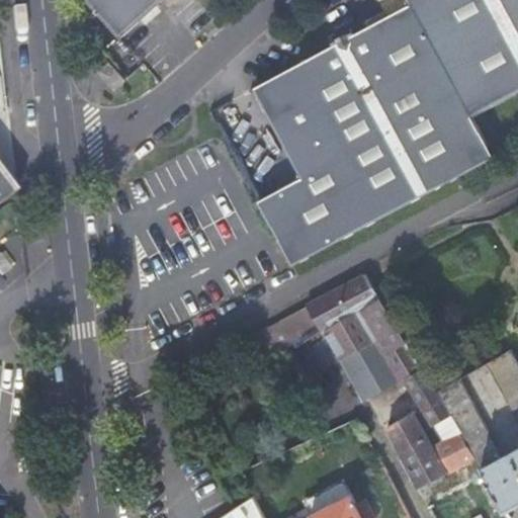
[(86,0),(87,1),(120,38),(142,19),(158,5),(163,0),(86,0)]
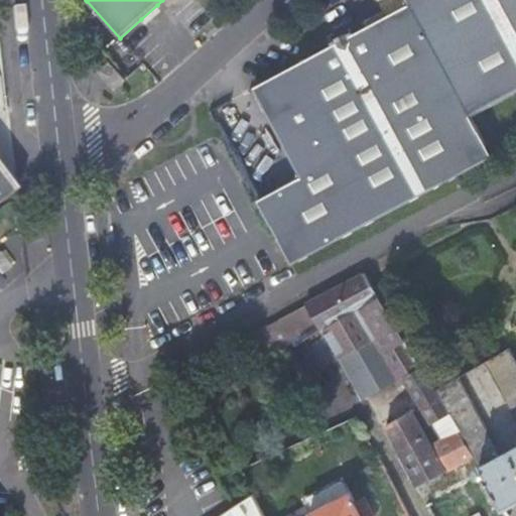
[(515,0),(407,0),(410,4),(470,117),(515,92),(515,0)]
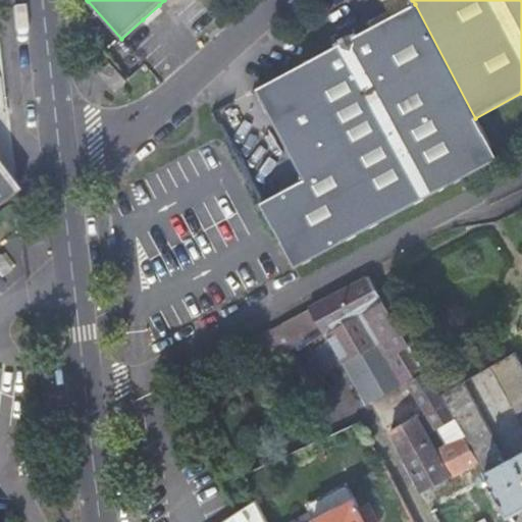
[(295,268),(498,159),(475,118),(415,4),(389,17),(371,28),(358,35),(357,32),(351,35),(350,34),(345,37),(340,39),(341,41),(335,43),(336,46),(257,89),(305,178),(260,203),(295,268)]
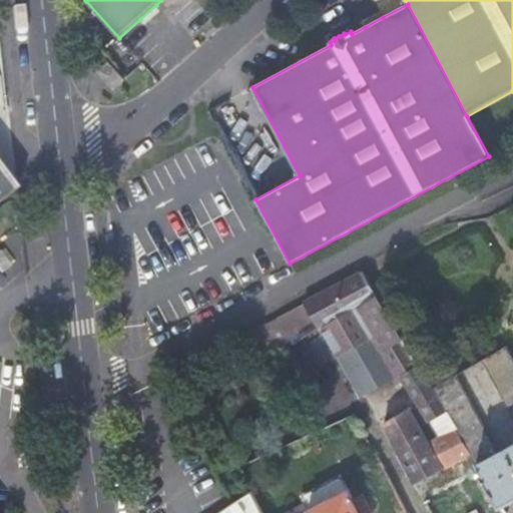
[(156,5),(140,19),(145,24),(160,11),(156,5)]
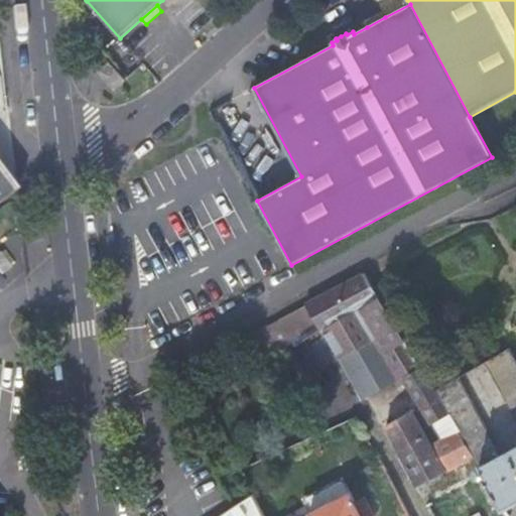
[(367,27),(385,17),(382,11),(364,20),(367,27)]
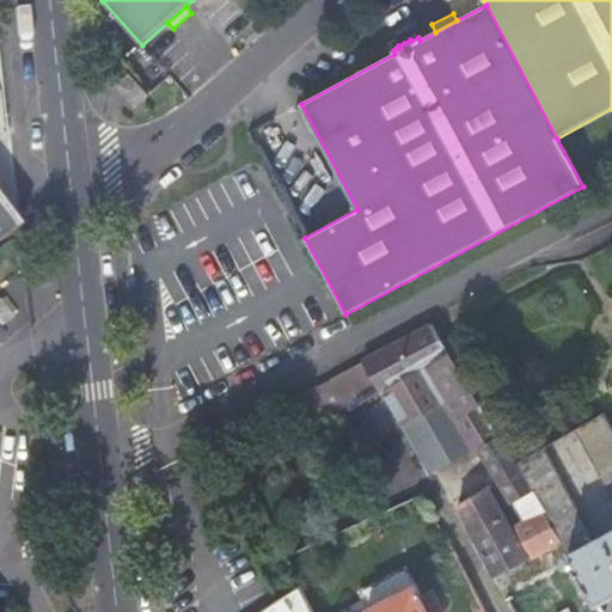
[(0,243),(19,230),(18,227),(0,202),(0,243)]
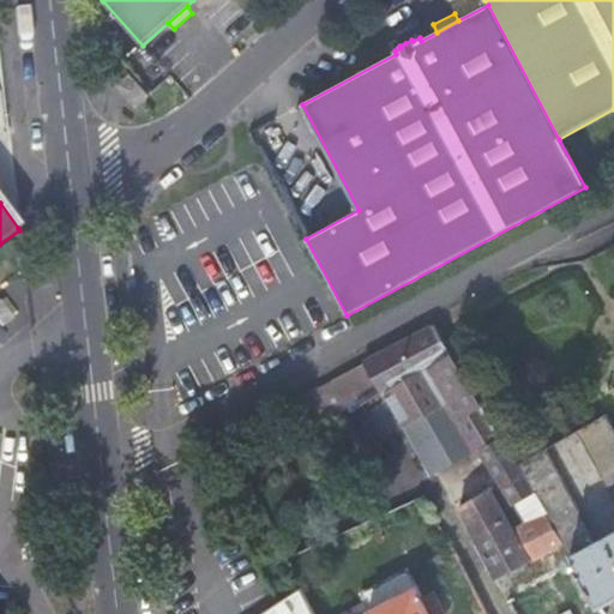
[(504,482),(509,491),(516,504),(522,500),(528,497),(534,494),(517,465),(435,325),(367,362),(383,391),(385,395),(386,393),(429,371),(475,447),(481,444),(504,482)]
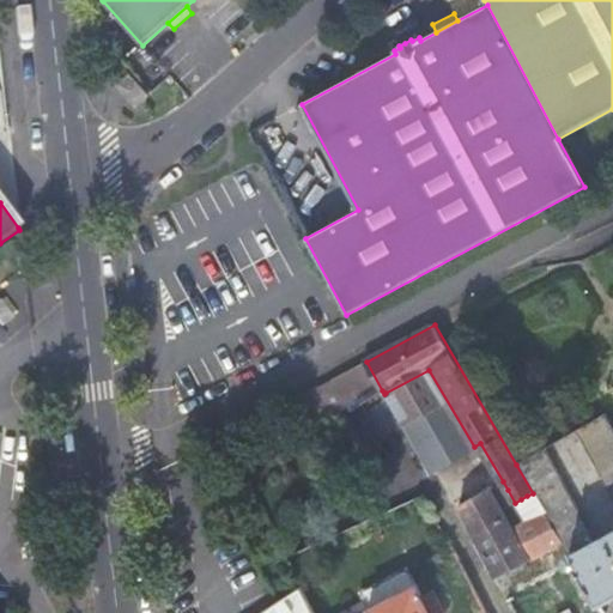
[(347,408),(382,390),(366,362),(335,377),(332,380),(341,398),(347,408)]
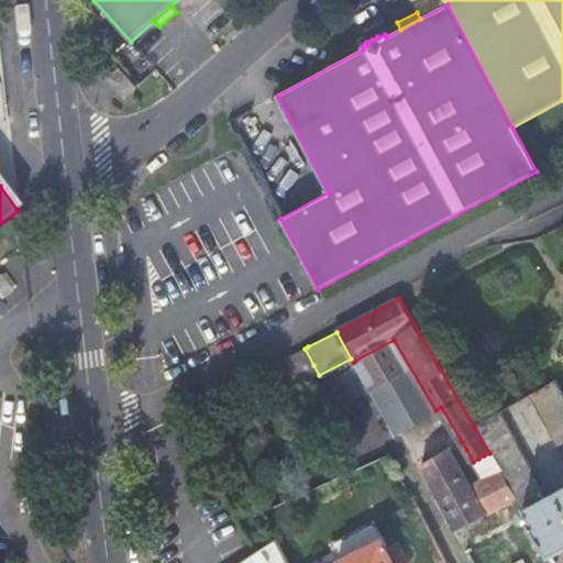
[(354,361),(394,432),(435,410),(394,340),(354,361)]
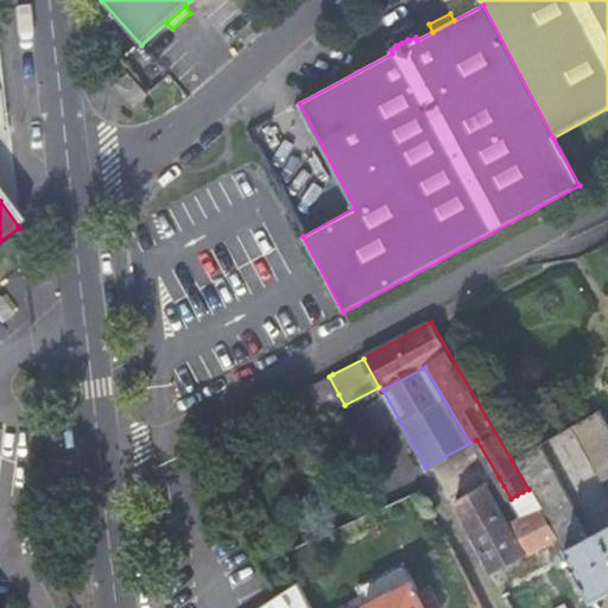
[(339,394),(329,377),(302,391),(311,409),(339,394)]
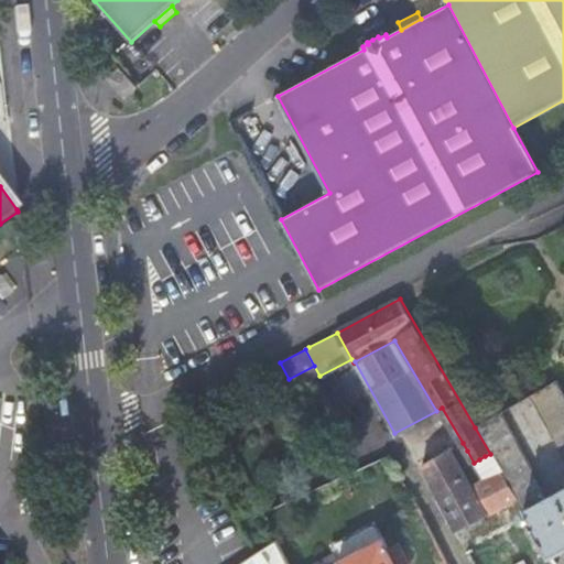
[(518,500),(521,507),(529,520),(551,557),(563,550),(563,394),(556,380),(535,392),(534,391),(531,394),(563,455),(563,491),(548,500),(499,412),(475,427),(490,454),(501,474),(518,500)]
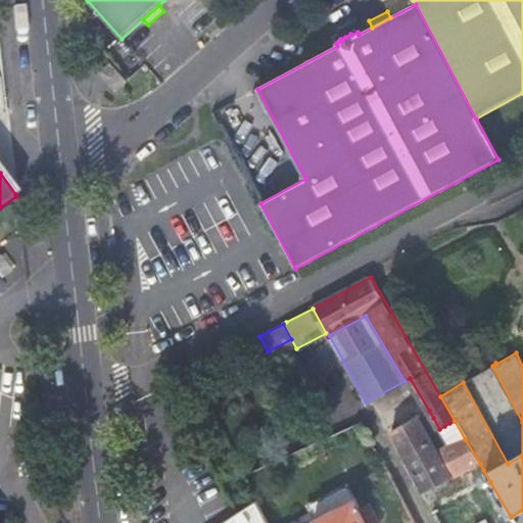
[(427,421),(433,418),(429,411),(423,414),(427,421)]
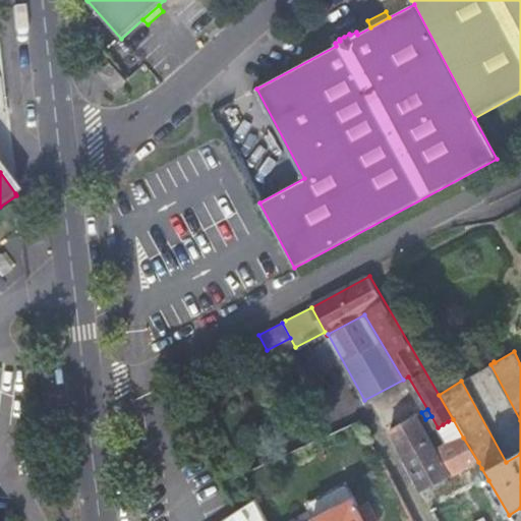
[(415,416),(389,430),(420,491),(449,476),(415,416)]
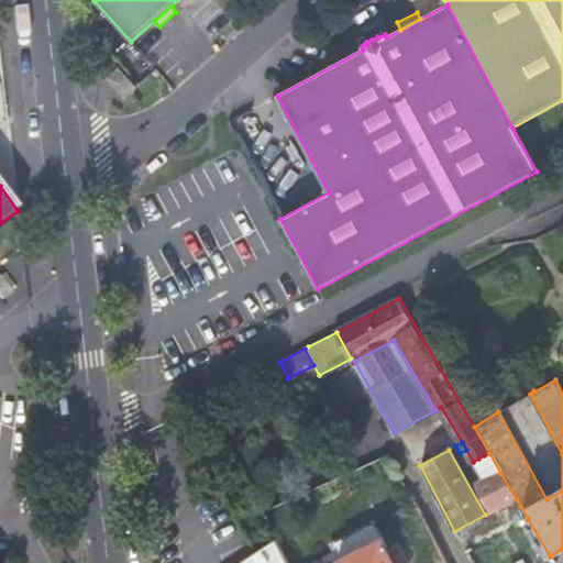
[(478,459),(473,462),(481,475),(492,468),(484,455),(478,459)]
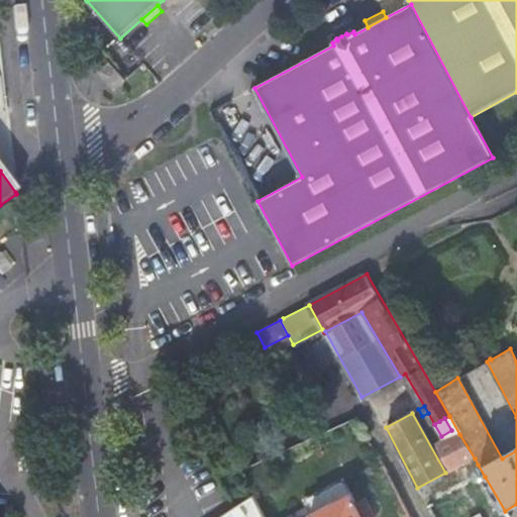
[(451,470),(475,458),(459,434),(438,445),(451,470)]
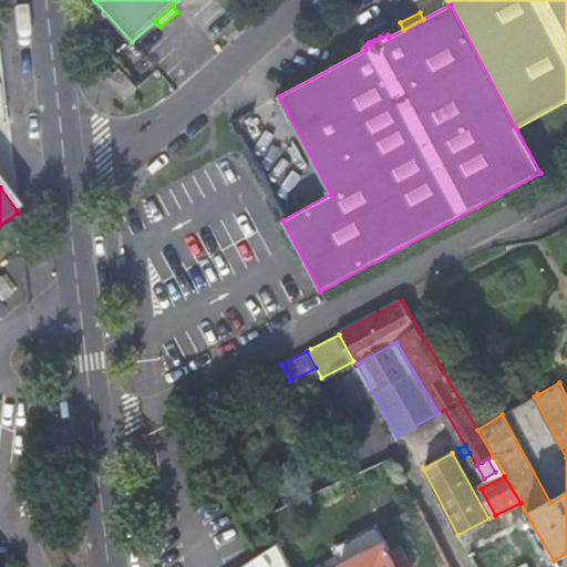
[(398,566),(395,562),(392,554),(385,542),(340,565),(341,566),(398,566)]
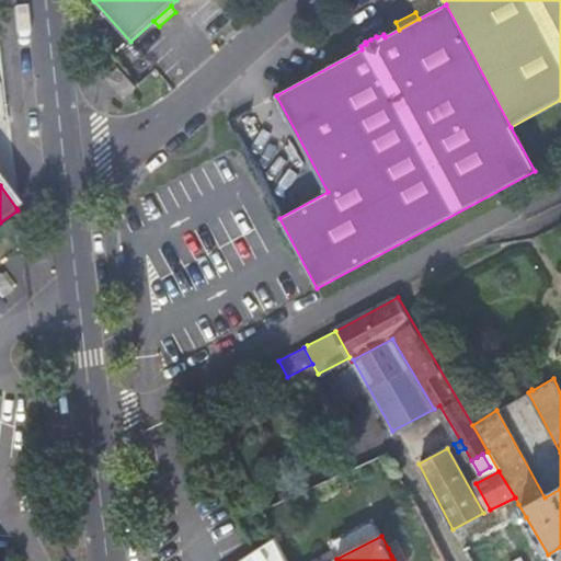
[(239,560),(287,560),(275,537),(274,538),(239,560)]
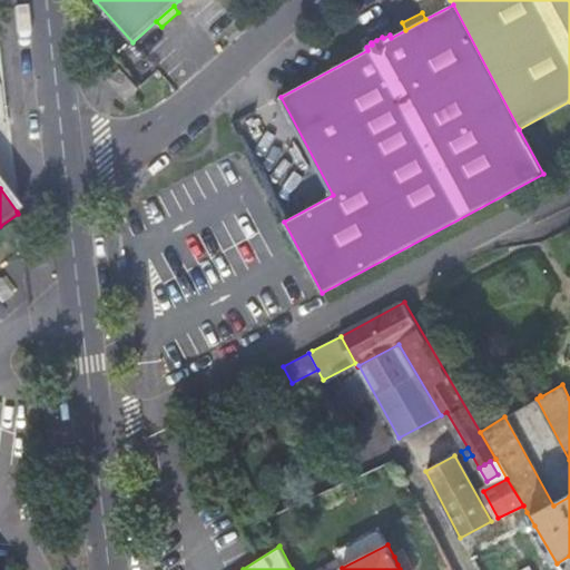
[(394,557),(397,564),(403,561),(400,553),(394,557)]
